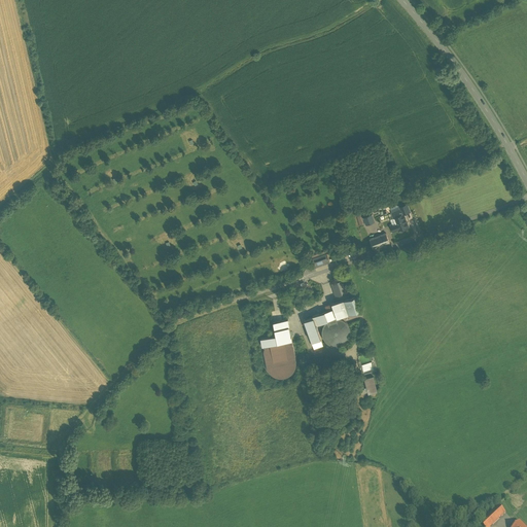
[(400,205),(403,213),(410,212),(407,203),(400,205)]
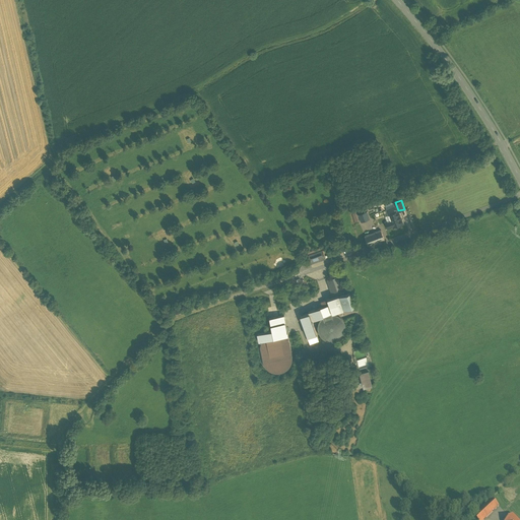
[(360,215),(362,221),(369,219),(367,212),(360,215)]
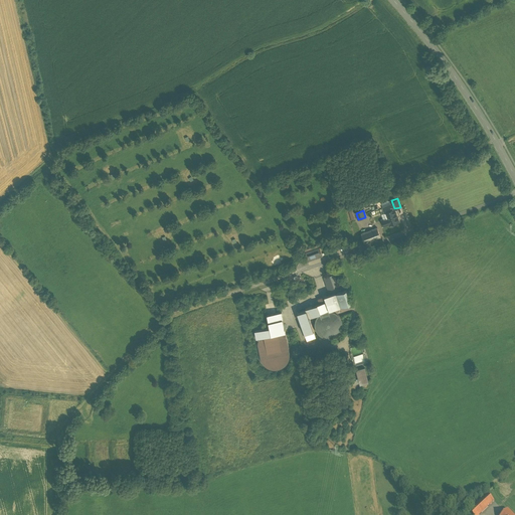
[(382,220),(384,226),(389,224),(389,225),(398,221),(394,210),(385,213),(381,215),(383,220),(382,220)]
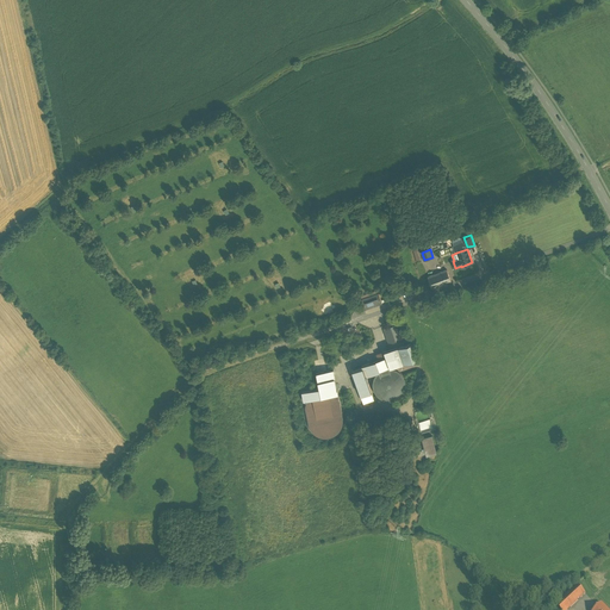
[(450,281),(447,271),(428,277),(431,288),(450,281)]
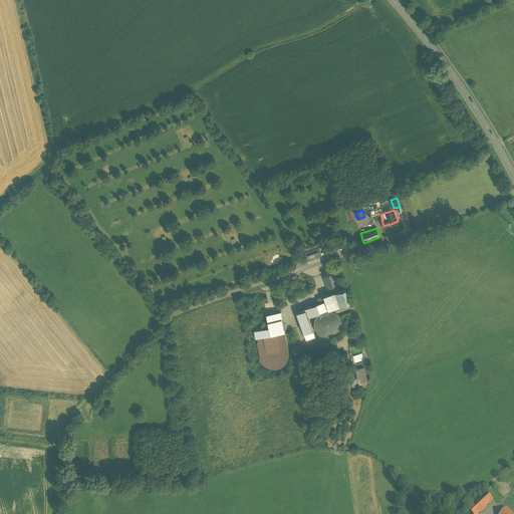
[(304,256),(306,261),(320,256),(316,245),(302,250),(304,256)]
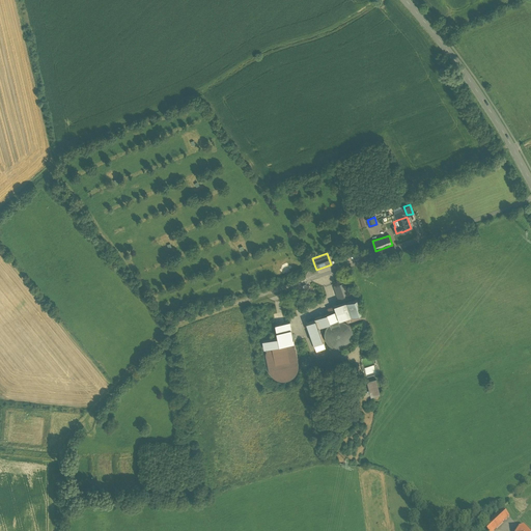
[(338,303),(331,306),(333,312),(304,324),(314,351),(324,347),(323,343),(326,342),(324,334),(326,328),(329,324),(333,320),(339,320),(346,323),(361,318),(353,298),(347,300),(342,283),(332,286),(338,303)]
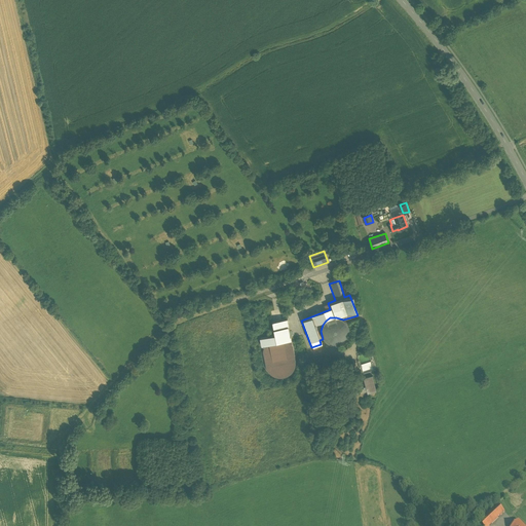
[(343,320),(336,317),(330,317),(326,321),(323,325),(321,331),(323,339),(326,343),(332,345),(337,346),(343,344),(347,340),(349,335),(349,329),(347,324),(343,320)]
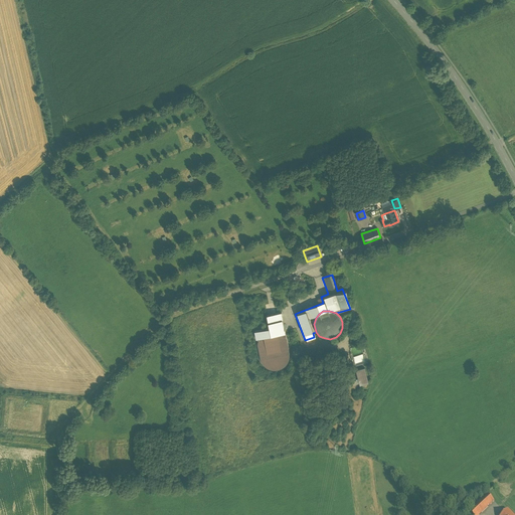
[(287,352),(285,340),(284,333),(280,313),(266,316),(268,329),(261,330),(253,332),(260,357),(262,364),(264,367),(269,370),(273,371),(278,370),(282,368),(286,364),(287,360),(288,355),(287,352)]
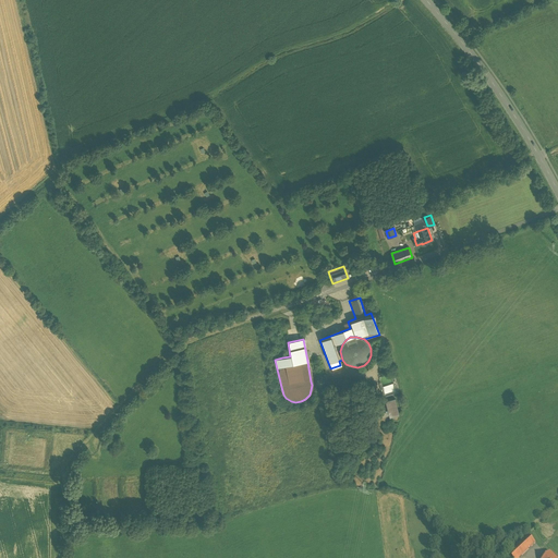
[(379,376),(384,395),(395,392),(390,374),(379,376)]
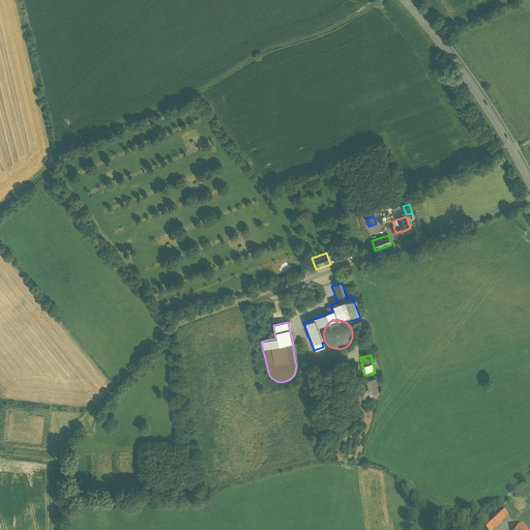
[(375,378),(366,380),(371,395),(379,393),(375,378)]
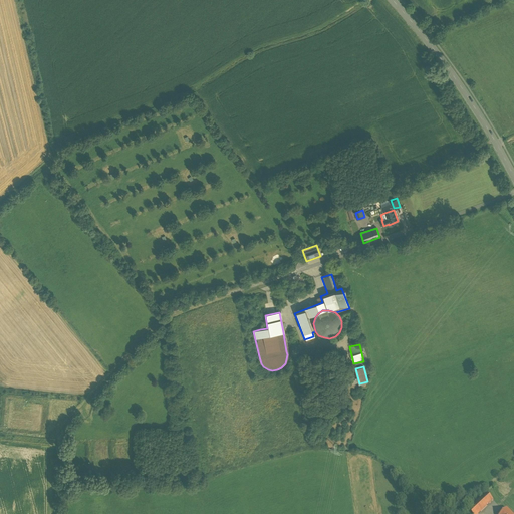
[(469,513),(479,513),(493,501),(484,492),(466,510),(469,513)]
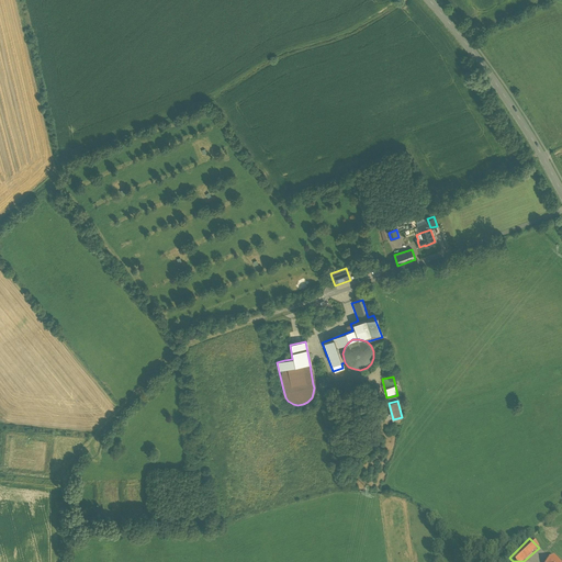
All buildings are outlined.
